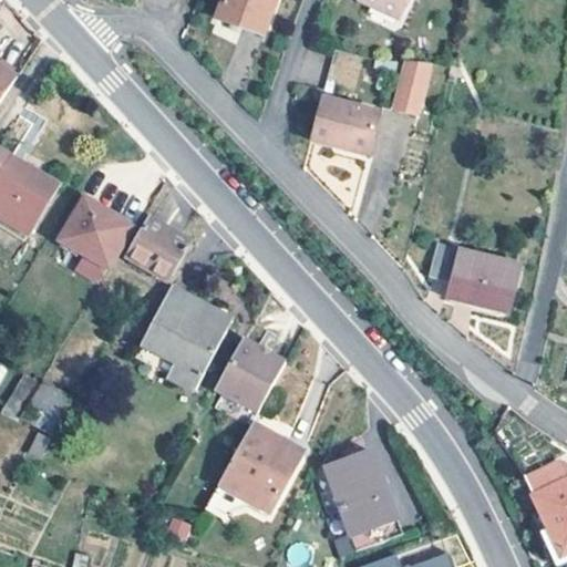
[(276,0),(224,0),(217,20),(263,38),(276,0)]
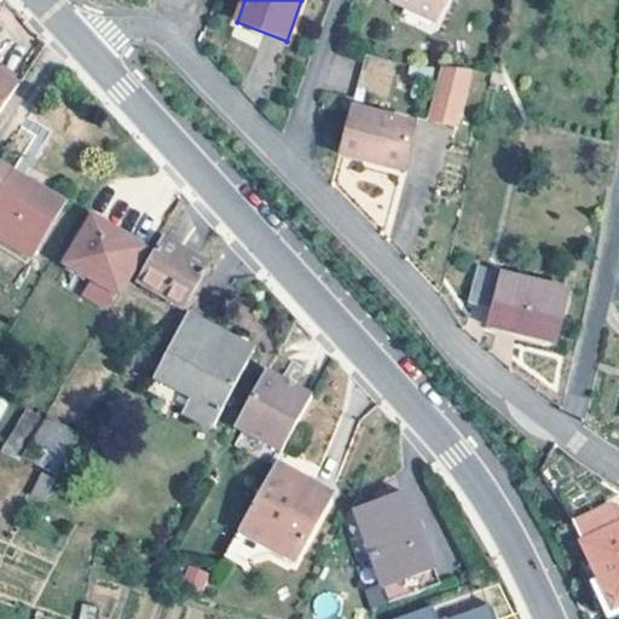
[(389,0),(389,1),(432,22),(443,0),(389,0)]
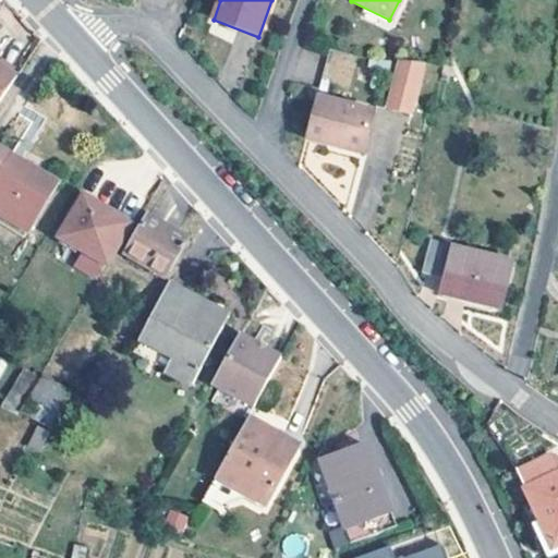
[(328,48),(319,82),(349,89),(358,56),(328,48)]
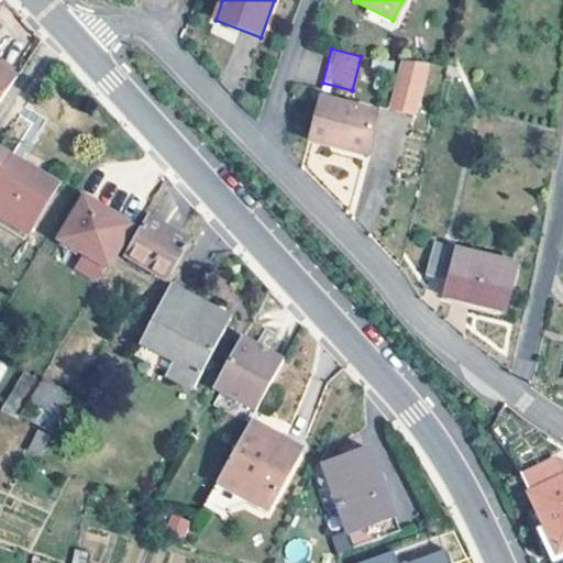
[(401,62),(389,111),(411,116),(422,65),(401,62)]
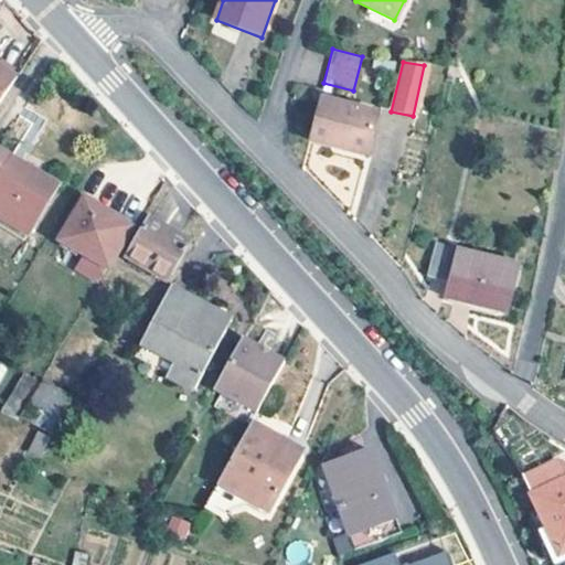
[(0,102),(18,75),(0,63),(0,102)]
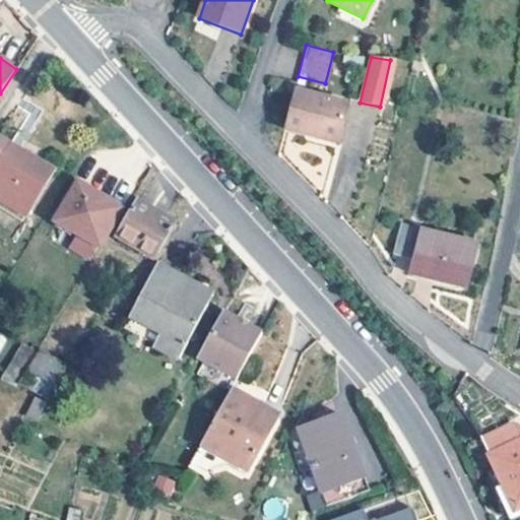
[(282,132),(338,146),(347,108),(293,94),(282,132)]
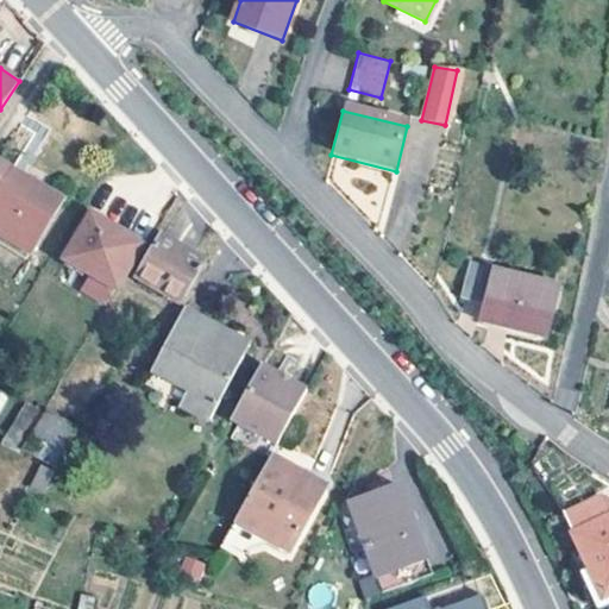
[(0,237),(27,256),(62,203),(26,182),(23,187),(7,177),(11,171),(0,164),(0,237)]
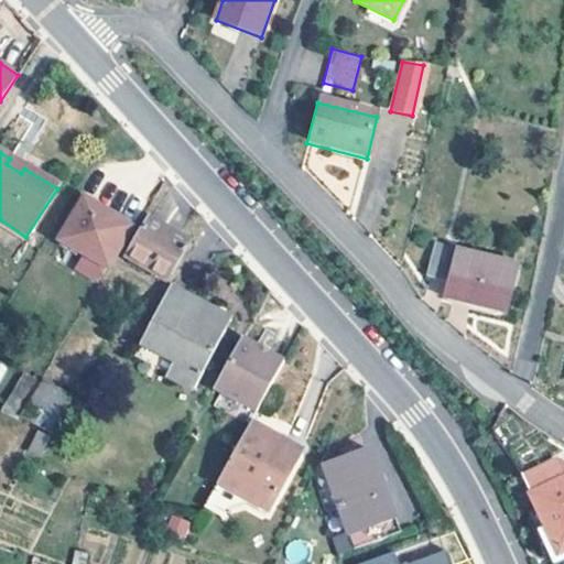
[(102,201),(89,192),(84,201),(98,208),(100,202),(102,201)]
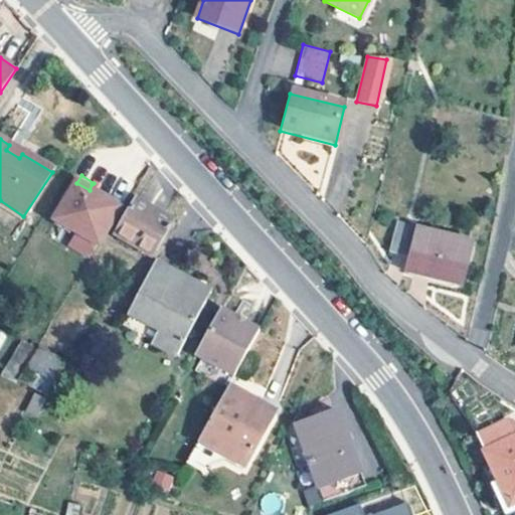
[(90,190),(76,183),(54,219),(55,220),(52,226),(66,235),(70,230),(96,245),(122,202),(92,184),(90,190)]
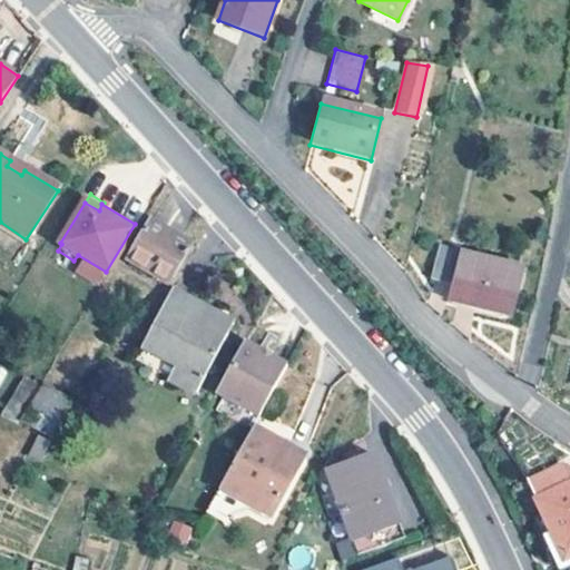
[(190,246),(150,222),(127,261),(131,264),(151,275),(168,285),(190,246)]
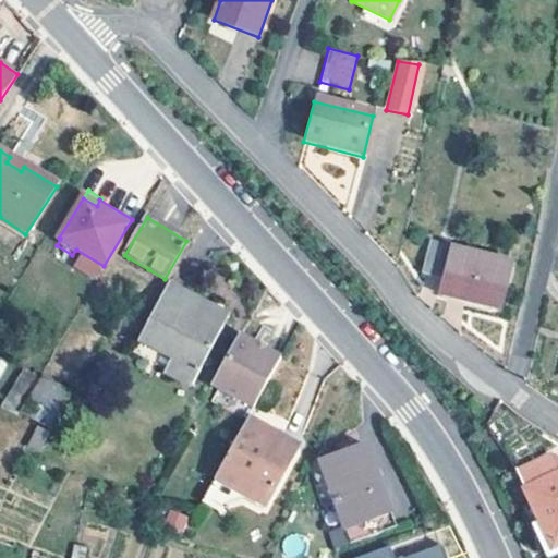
[(447,246),(428,243),(422,275),(440,279),(447,246)]
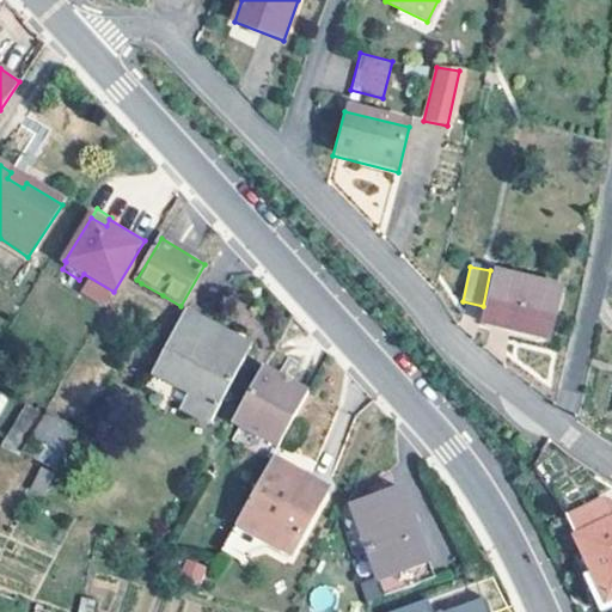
[(558,286),(495,271),(484,325),(549,338),(558,286)]
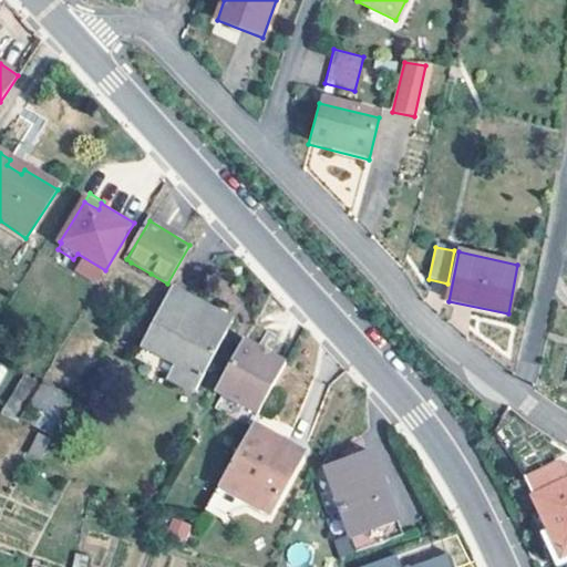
[(151,274),(131,263),(127,268),(147,279),(151,274)]
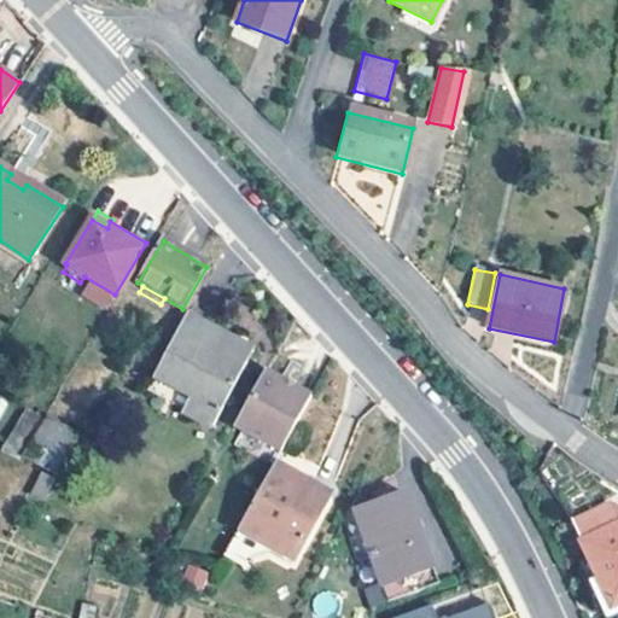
[(144,394),(213,431),(246,368),(223,355),(228,344),(226,342),(184,319),(144,394)]
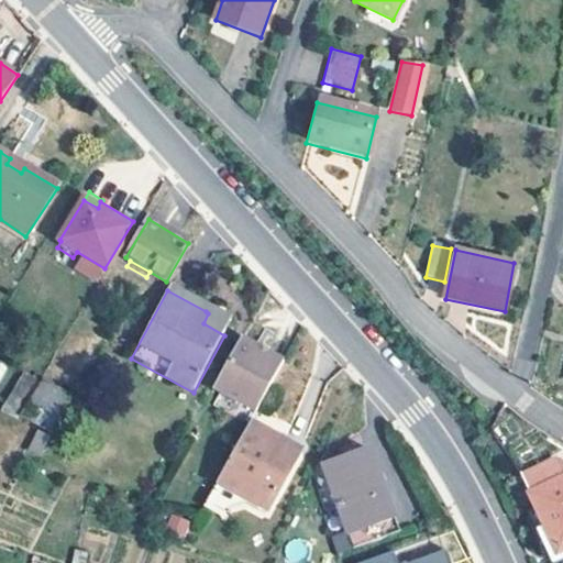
[(505,311),(445,299),(444,305),(504,319),(505,311)]
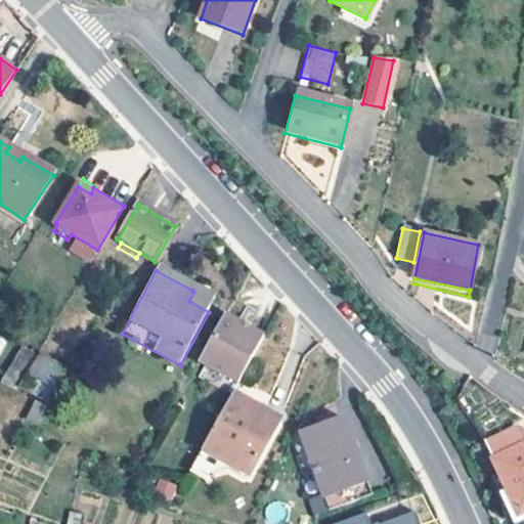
[(214,303),(193,292),(189,301),(209,312),(214,303)]
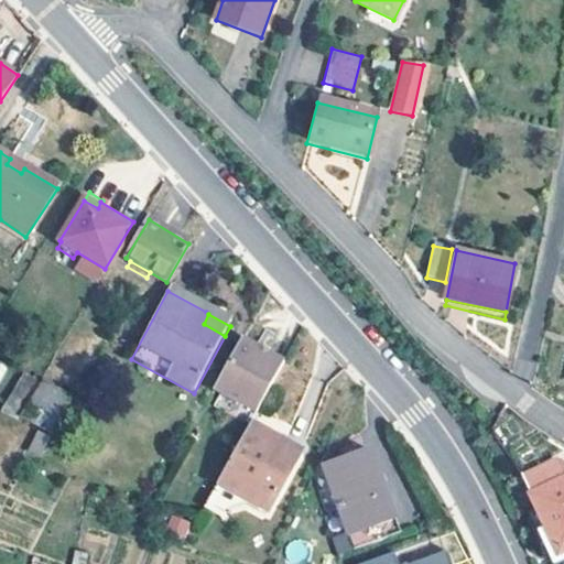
[(284,365),(240,343),(213,392),(256,415),(284,365)]
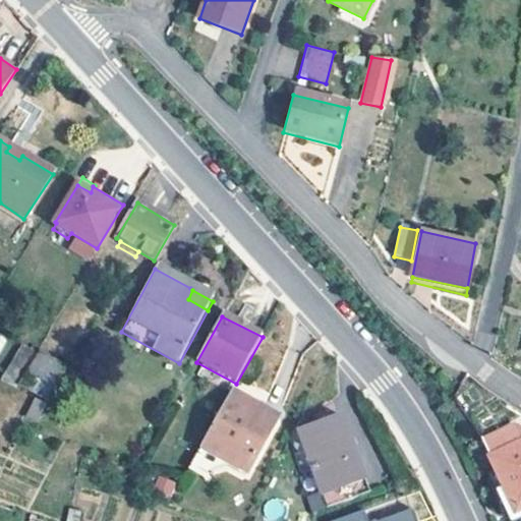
[(0,354),(9,338),(0,333),(0,354)]
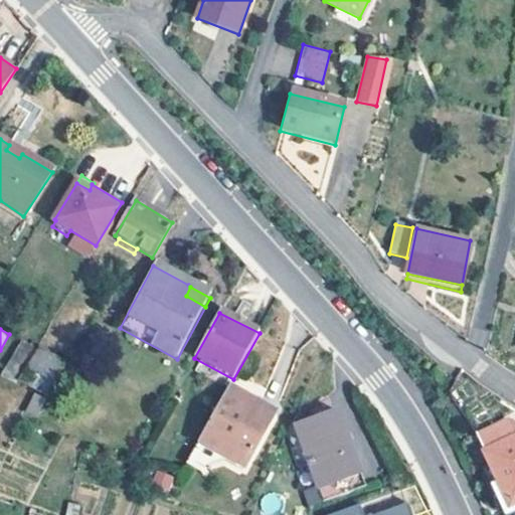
[(36,349),(23,341),(0,378),(14,385),(36,349)]
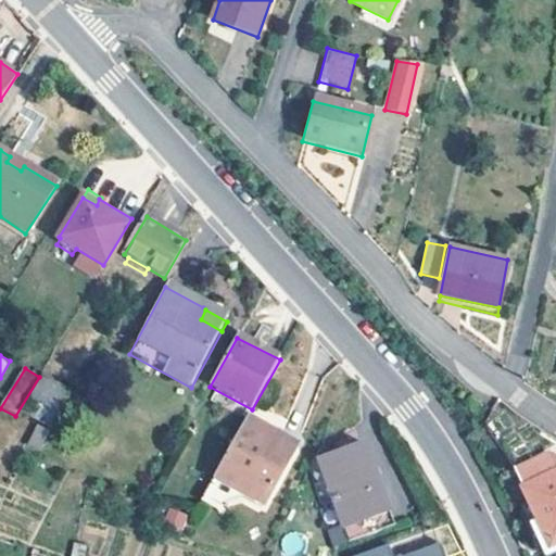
[(72,391),(42,374),(16,416),(33,424),(49,430),(72,391)]
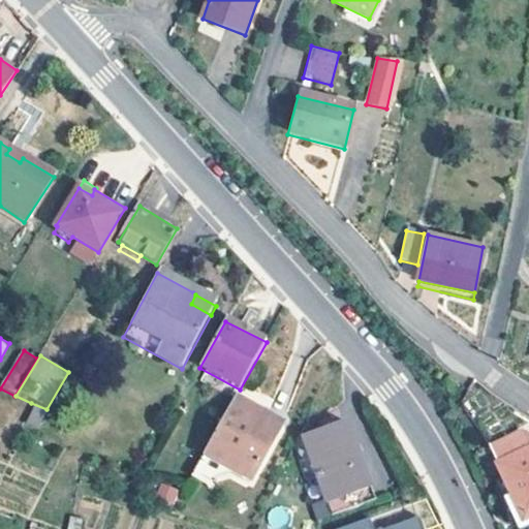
[(283,425),(235,398),(205,453),(229,467),(253,479),(283,425)]
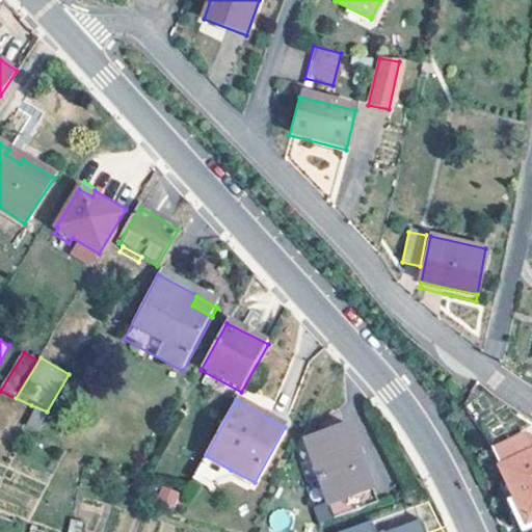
[(307,442),(335,521),(377,503),(350,426),(307,442)]
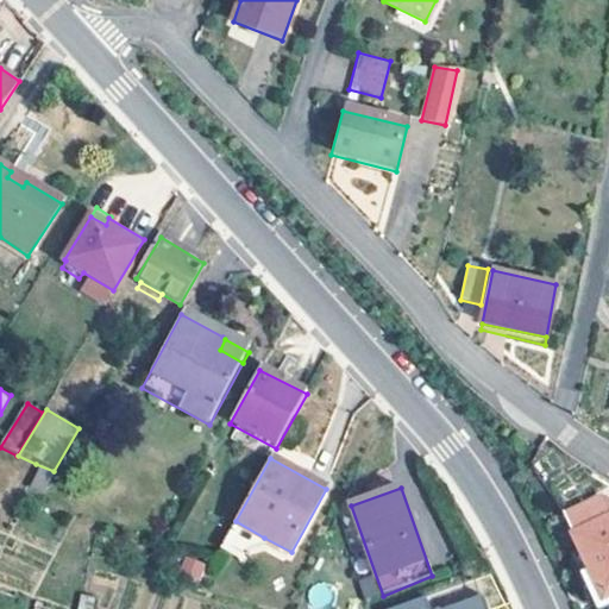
[(608,519),(604,521),(597,506),(558,523),(573,556),(579,552),(603,602),(608,598),(608,519)]
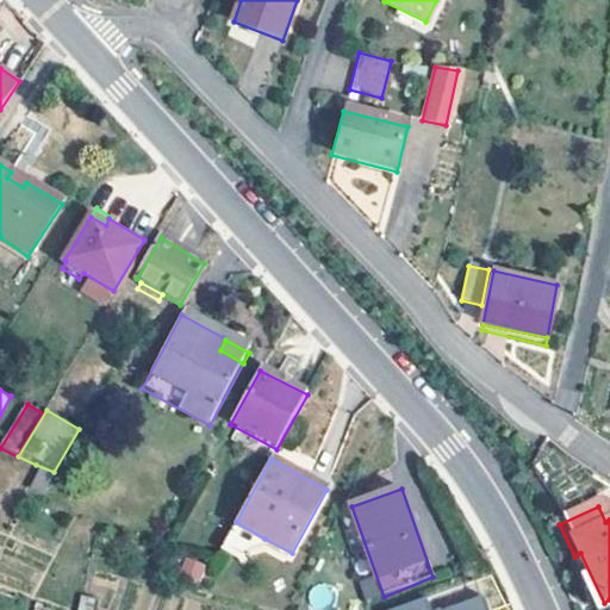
[(259,551),(261,546),(265,539),(236,522),(229,533),(259,551)]
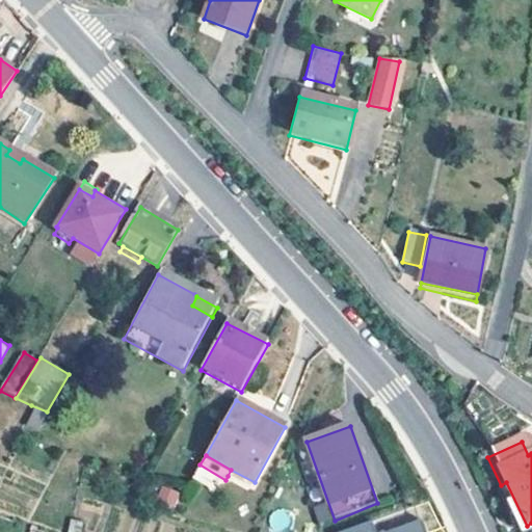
[(231,470),(228,476),(251,489),(255,482),(231,470)]
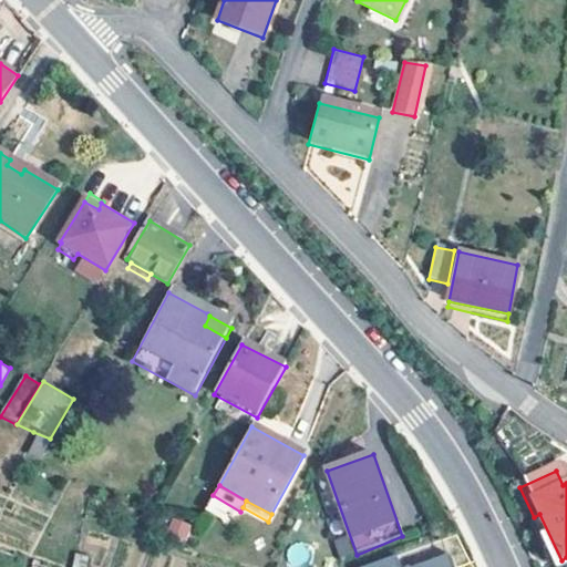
[(566,566),(566,557),(562,560),(539,514),(534,517),(526,522),(547,566),(566,566)]
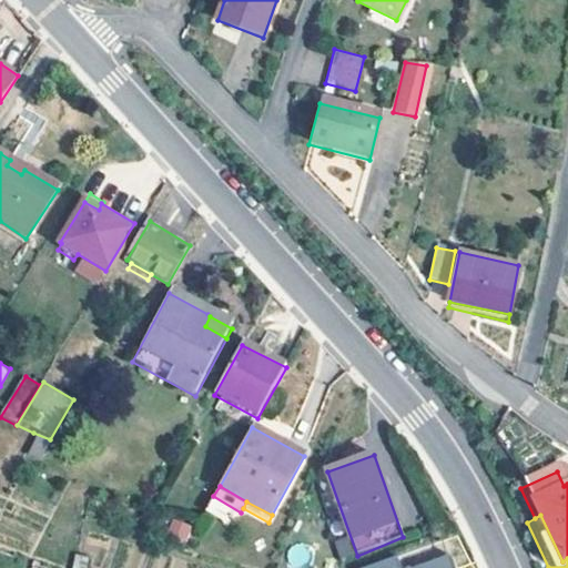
[(171,519),(168,537),(188,540),(190,523),(171,519)]
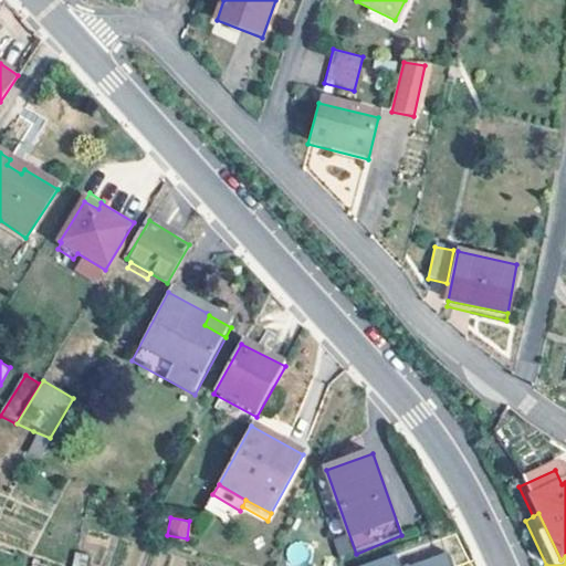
[(399,552),(355,565),(354,565),(452,565),(448,551),(402,565),(399,552)]
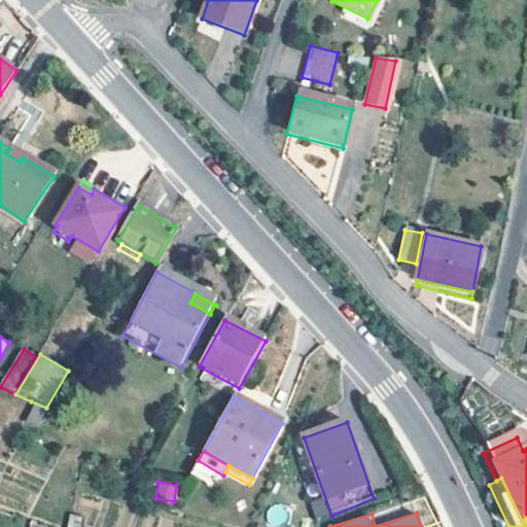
All buildings are outlined.
